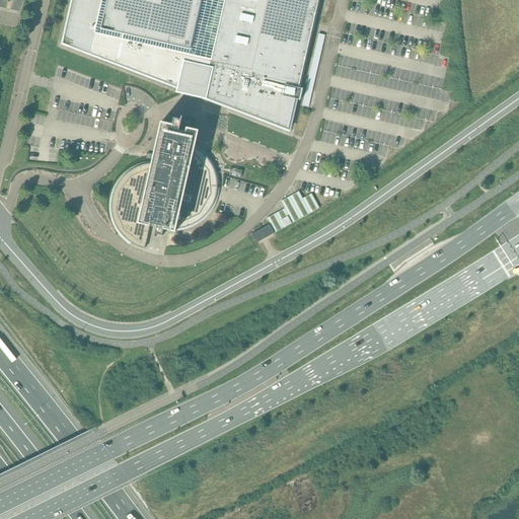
[(73,0),(63,44),(177,87),(181,89),(182,86),(189,87),(188,91),(189,91),(190,87),(191,88),(190,94),(198,95),(199,89),(204,91),(202,96),(289,130),(296,99),(300,100),(303,88),(299,87),(318,0),(73,0)]
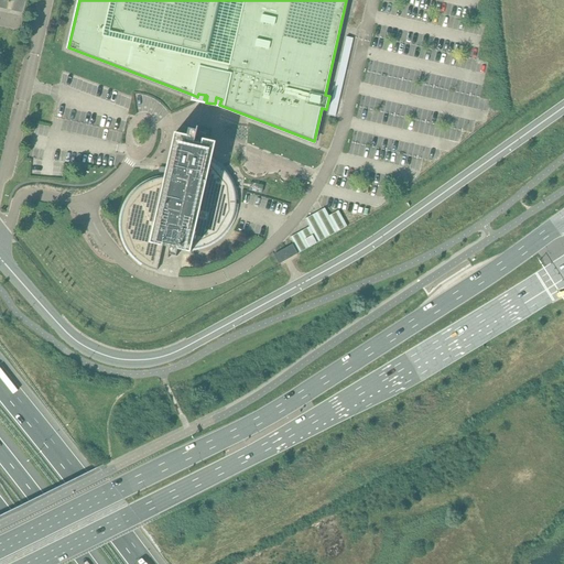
[(72,130),(72,120),(61,119),(61,130),(72,130)]
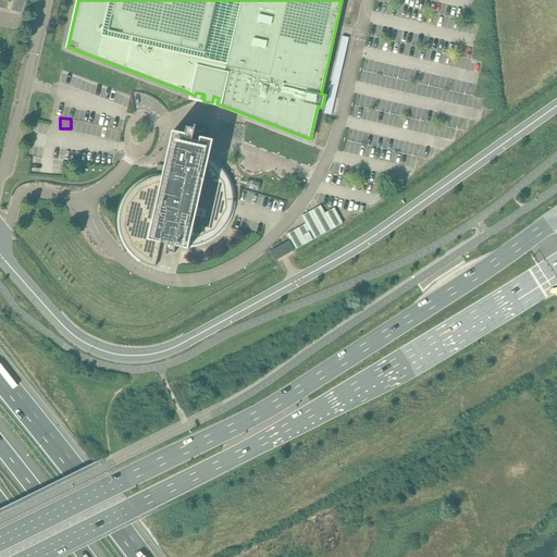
[(120,219),(120,223),(120,227),(121,232),(122,235),(123,239),(124,243),(126,245),(127,248),(130,250),(132,252),(134,256),(137,258),(140,260),(144,262),(148,264),(151,265),(156,267),(163,234),(170,236),(165,255),(166,255),(168,251),(175,252),(176,246),(188,249),(189,246),(194,245),(197,245),(201,244),(205,242),(209,240),(212,238),(215,236),(219,234),(221,231),(224,227),(226,224),(229,221),(230,218),(231,213),(232,209),(233,206),(233,201),(233,197),(233,193),(232,188),(231,185),(230,181),(227,177),(225,173),(223,170),(220,166),(218,164),(214,161),(211,159),(207,157),(210,144),(211,139),(200,137),(199,141),(194,139),(197,125),(196,125),(195,128),(187,126),(185,134),(173,131),(170,147),(172,148),(170,157),(169,157),(168,157),(168,158),(166,158),(166,159),(166,160),(168,160),(168,161),(169,161),(169,162),(165,175),(161,175),(158,176),(153,177),(149,178),(145,180),(141,182),(138,184),(135,187),(132,190),(130,193),(127,197),(125,200),(123,203),(122,208),(121,211),(120,215),(120,219)]
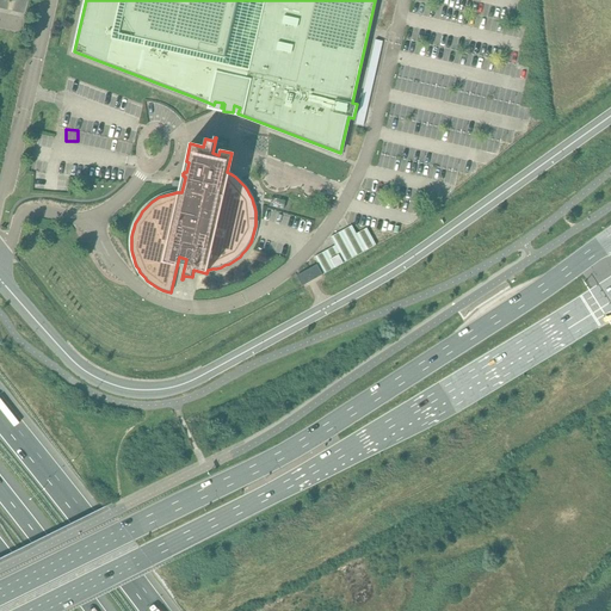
[(325,275),(376,246),(368,229),(357,235),(352,226),(331,238),(335,246),(315,258),(325,275)]
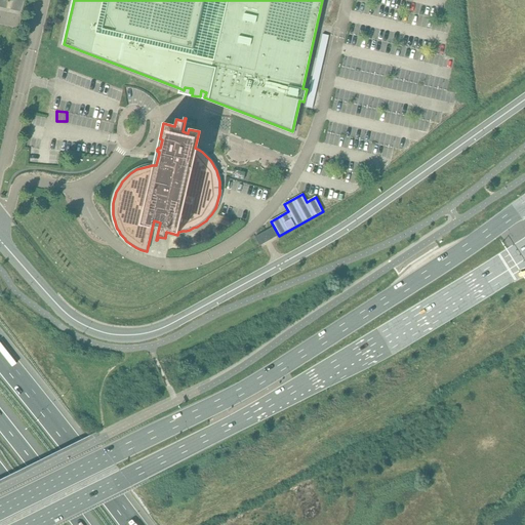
[(259,246),(277,236),(273,228),(255,237),(259,246)]
